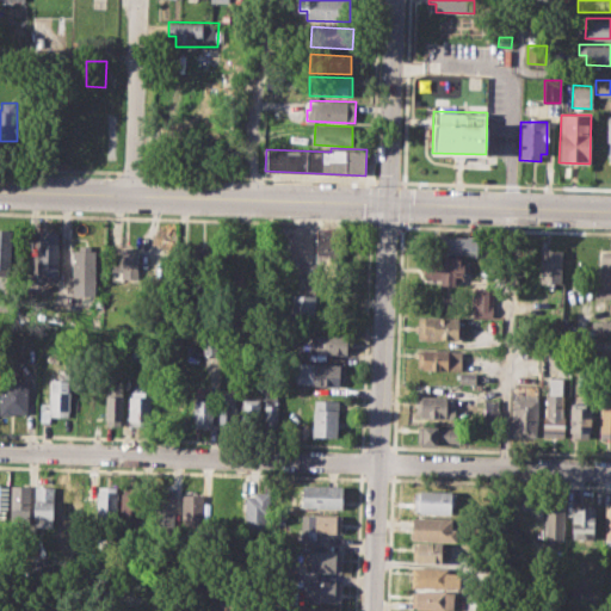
[(0,228),(10,228),(10,267),(0,267),(0,228)]
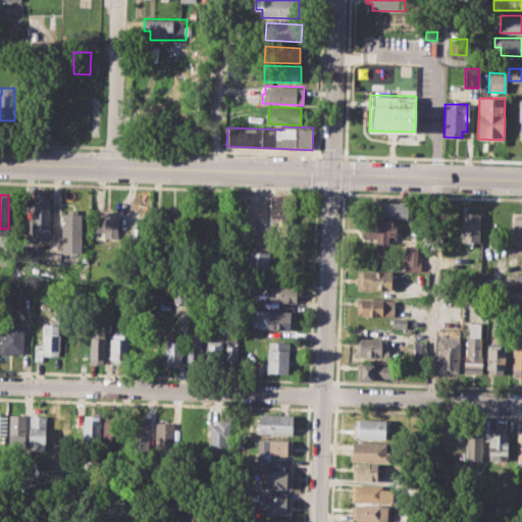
[(271,195),(289,196),(289,231),(271,230),(271,195)]
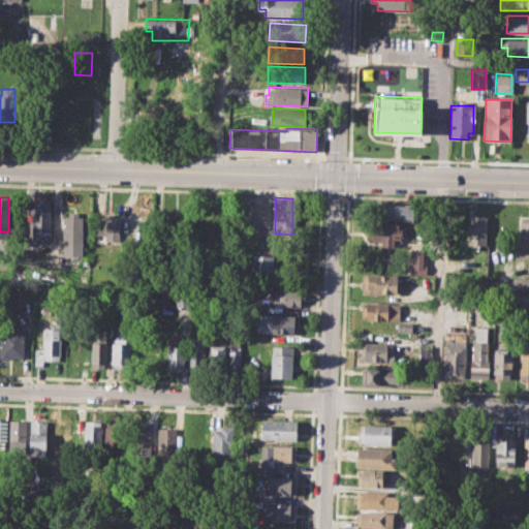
[(33,201),(50,201),(50,241),(28,241),(28,220),(33,220),(33,201)]
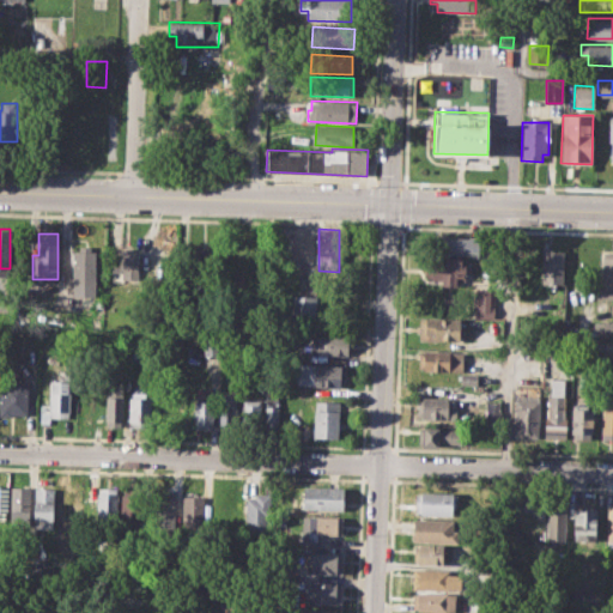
[(435,236),(479,237),(479,255),(435,254),(435,236)]
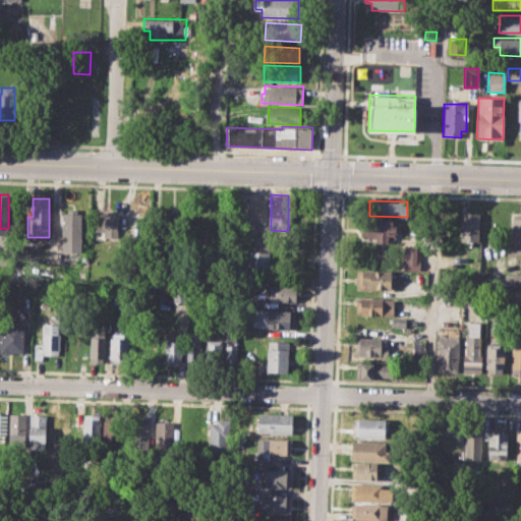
[(164,210),(182,210),(181,244),(164,244),(164,210)]
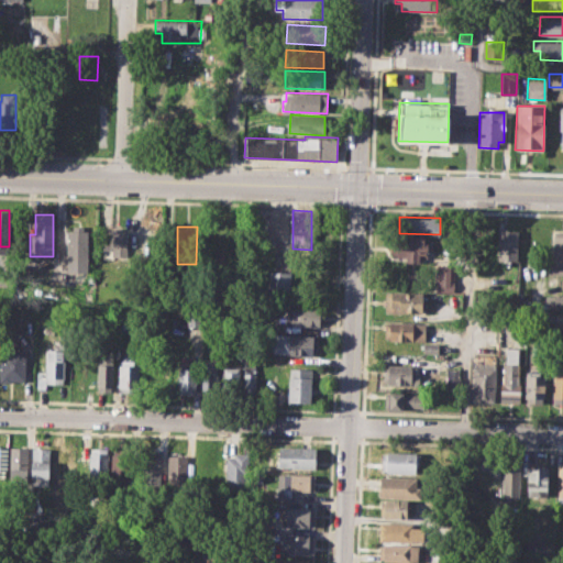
[(67,230),(88,230),(87,260),(66,260),(67,230)]
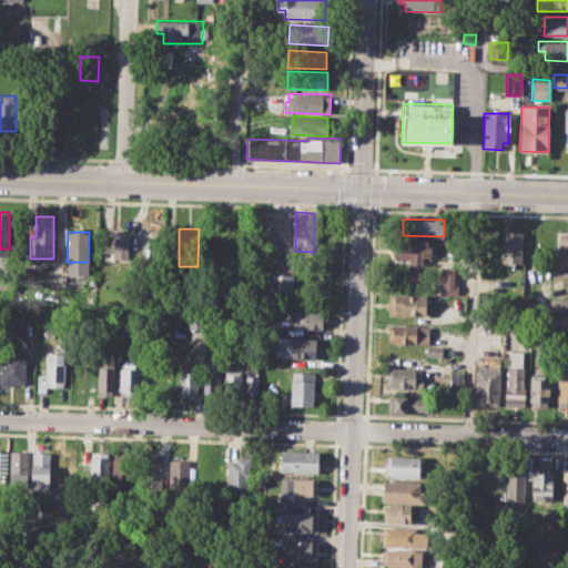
[(103,232),(129,232),(129,260),(103,260),(103,232)]
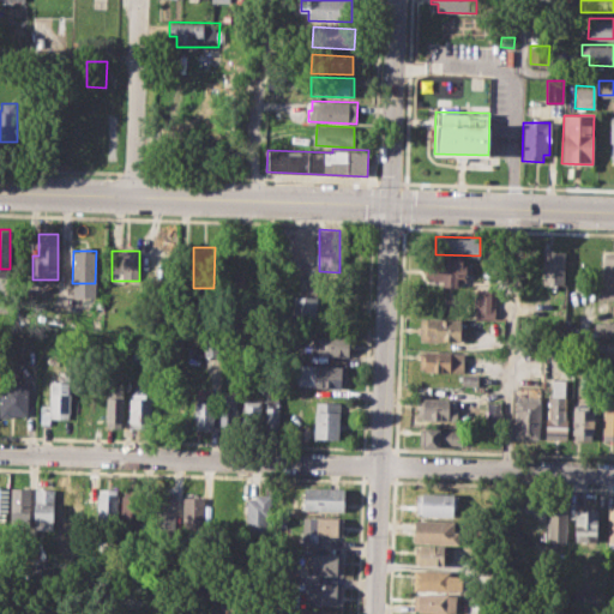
[(343,251),(363,251),(362,293),(342,292),(343,251)]
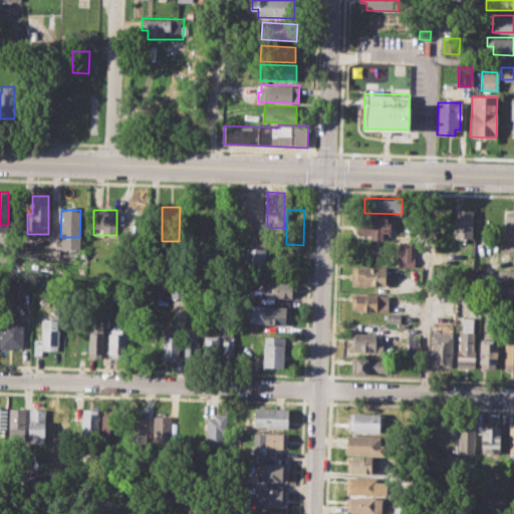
[(455,210),(473,211),(472,238),(455,237),(455,210)]
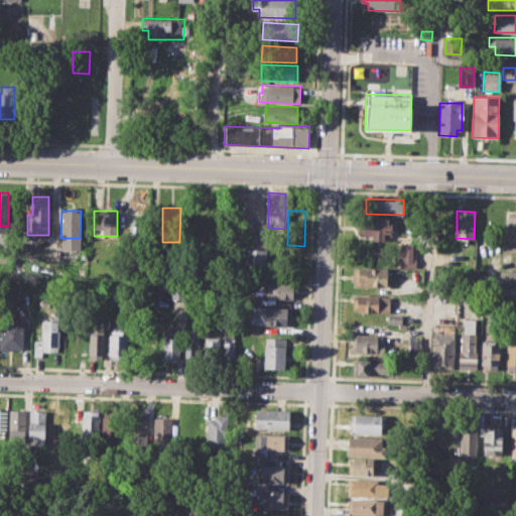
[(507,212),(515,212),(515,243),(506,243),(507,212)]
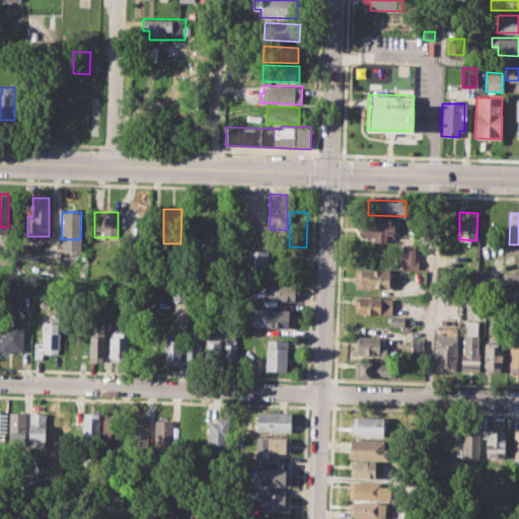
[(361,219),(392,219),(392,242),(374,241),(374,234),(361,234),(361,219)]
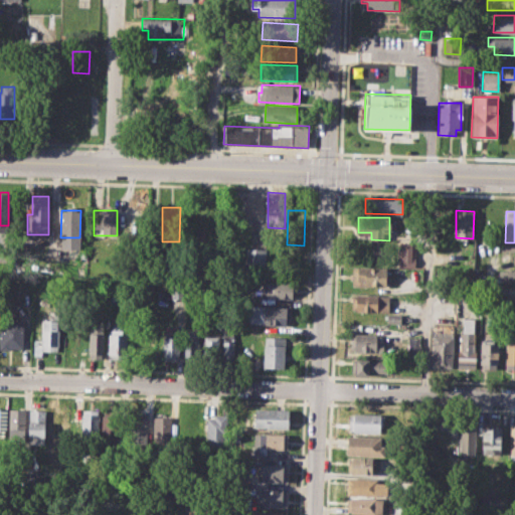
[(399,241),(414,241),(414,266),(398,266),(399,241)]
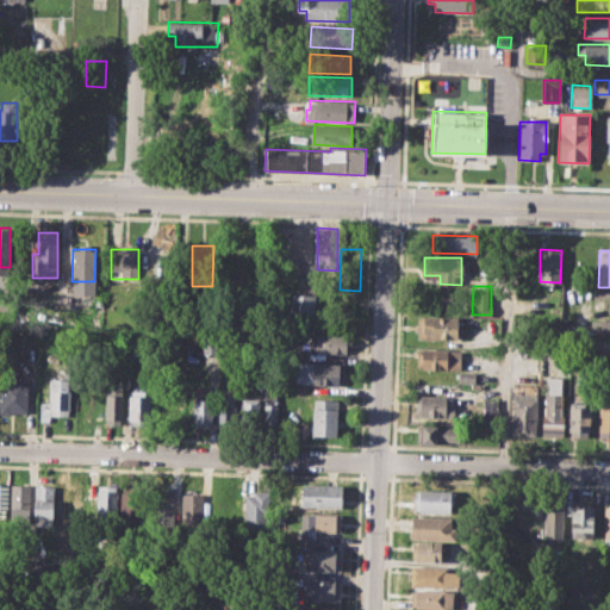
[(290,293),(315,294),(313,315),(290,313),(290,293)]
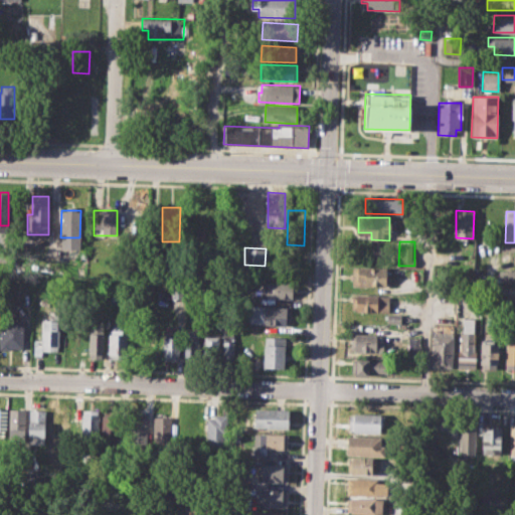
[(352,266),(386,267),(386,285),(352,284),(352,266)]
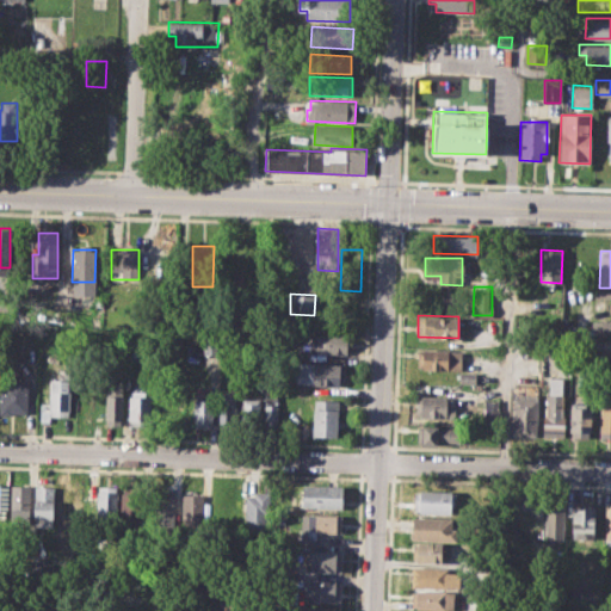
[(593,320),(610,320),(610,334),(593,335),(593,320)]
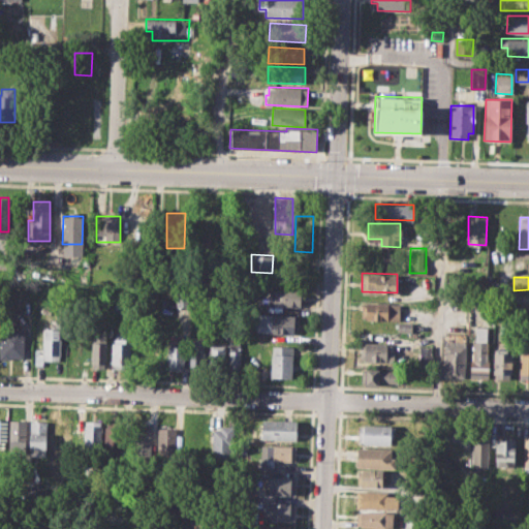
[(268,289),(301,290),(301,306),(267,305),(268,289)]
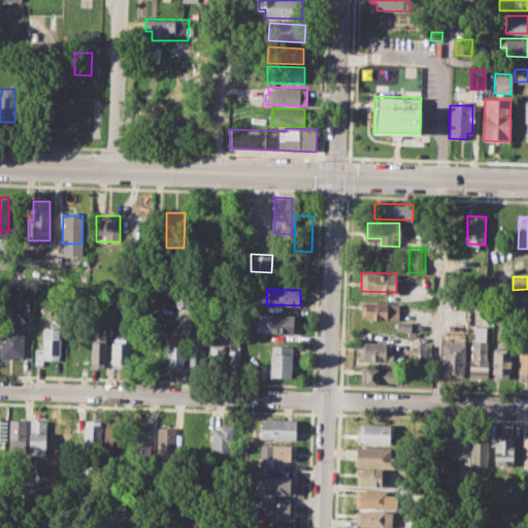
[(362,301),(398,302),(398,319),(362,319),(362,301)]
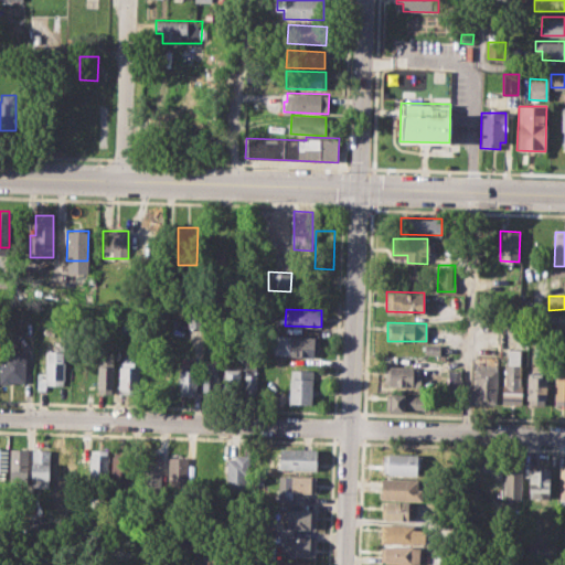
[(483,329),(498,329),(498,347),(483,347),(483,329)]
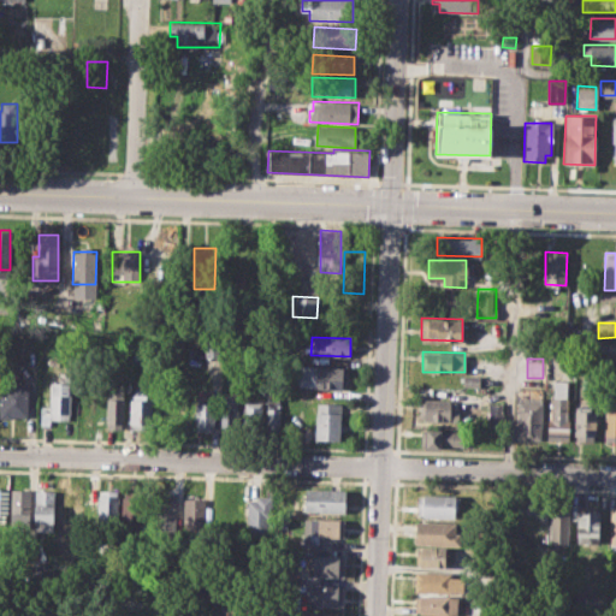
[(301,365),(348,368),(345,390),(298,386),(301,365)]
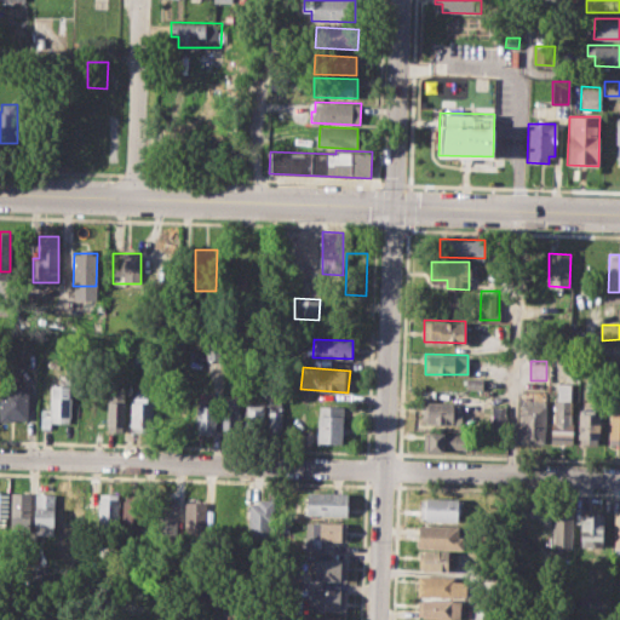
[(550,441),(551,412),(556,412),(557,383),(570,383),(569,420),(573,420),(573,442),(550,441)]
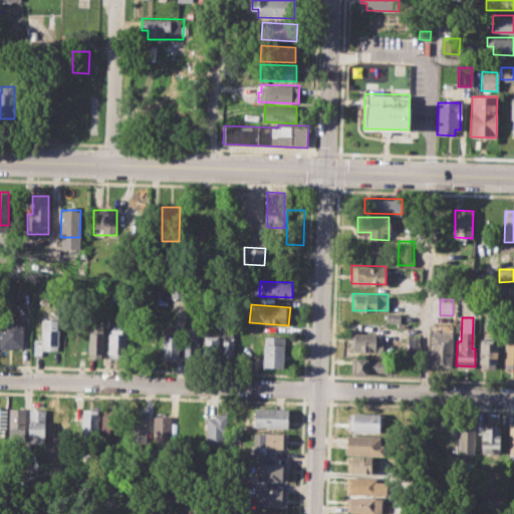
[(0,318),(23,319),(22,348),(0,347),(0,318)]
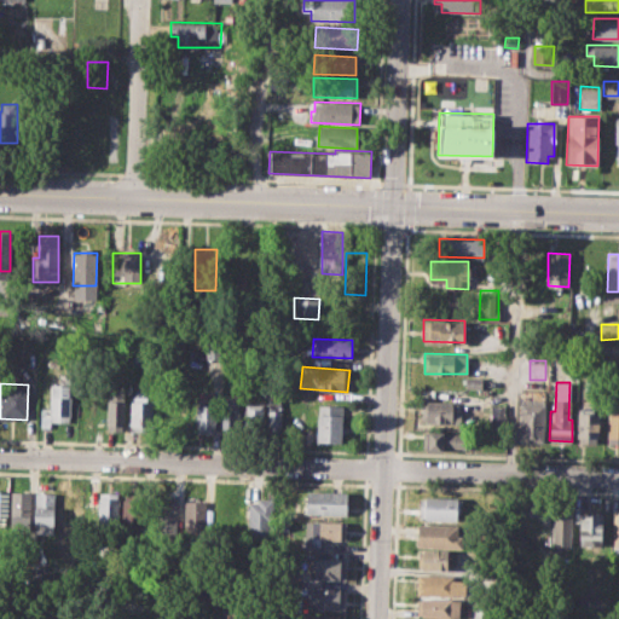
[(51,385),(71,385),(70,421),(53,421),(52,427),(40,427),(41,408),(51,408),(51,385)]
